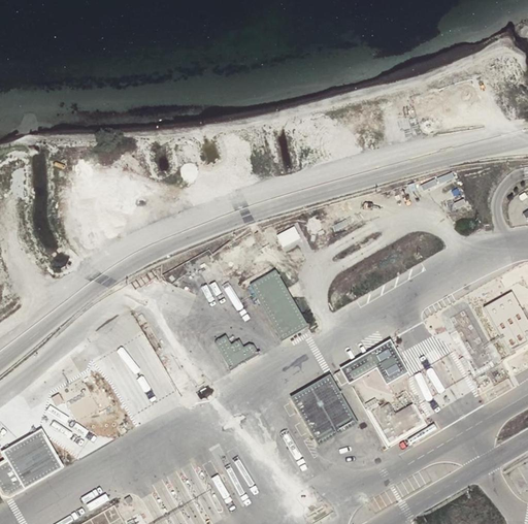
[(282,337),(306,322),(273,266),(249,281),(282,337)]
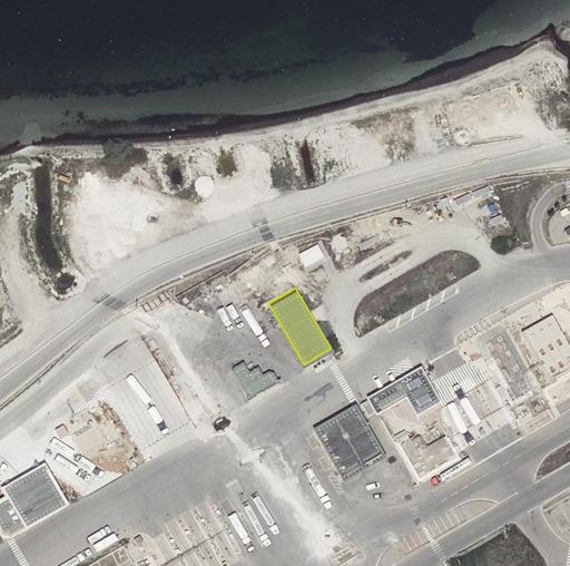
[(231,370),(246,398),(275,381),(275,378),(272,372),(267,371),(261,374),(255,366),(246,371),(242,361),(232,367),(231,370)]
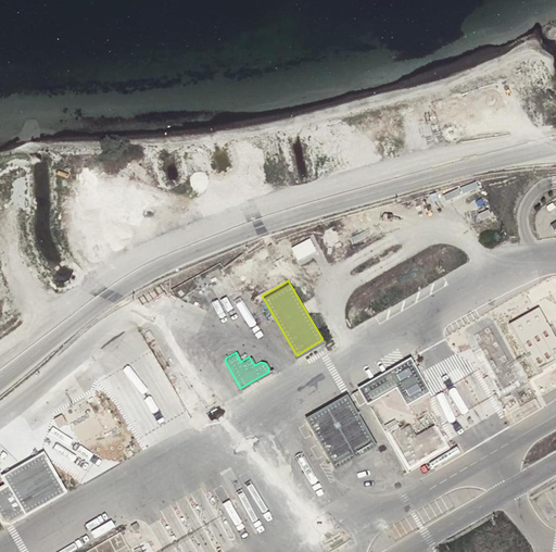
[(427,389),(408,358),(357,387),(365,399),(394,384),(406,401),(427,389)]
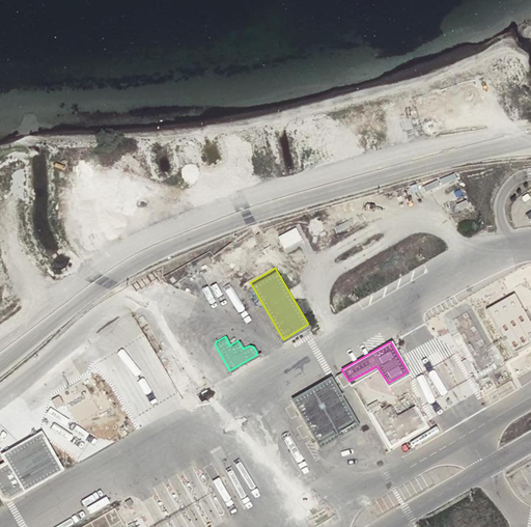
[(348,381),(341,369),(335,373),(341,385),(348,381)]
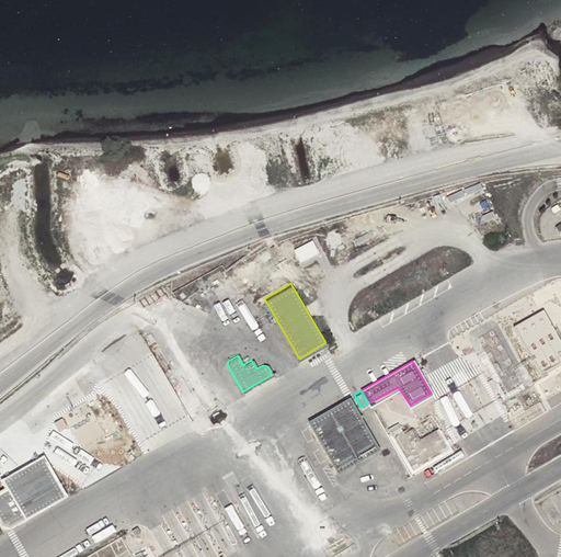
[(375,446),(347,398),(309,421),(338,468),(375,446)]
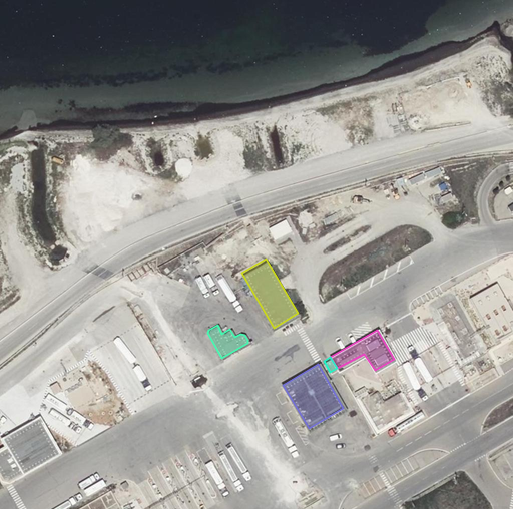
[(6,444),(0,447),(0,474),(2,477),(9,480),(58,451),(39,418),(3,437),(6,444)]
